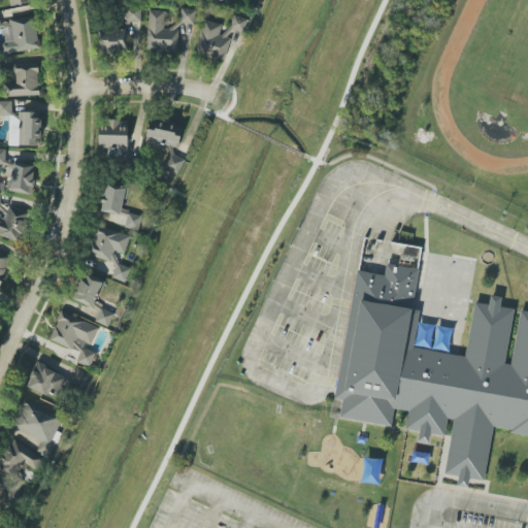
[(196,10),(183,8),(180,22),(193,25),(196,10)]
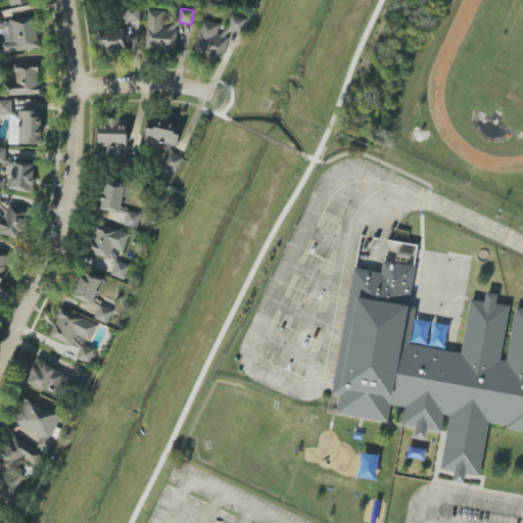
[(145,51),(177,52),(178,27),(162,26),(163,10),(146,10),(145,51)]
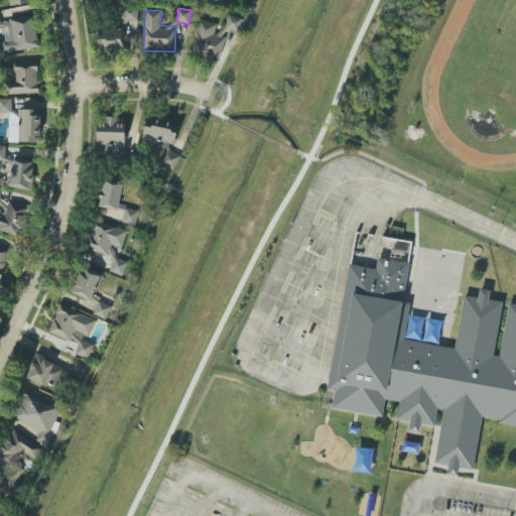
[(241,19),(229,14),(225,28),(236,32),(241,19)]
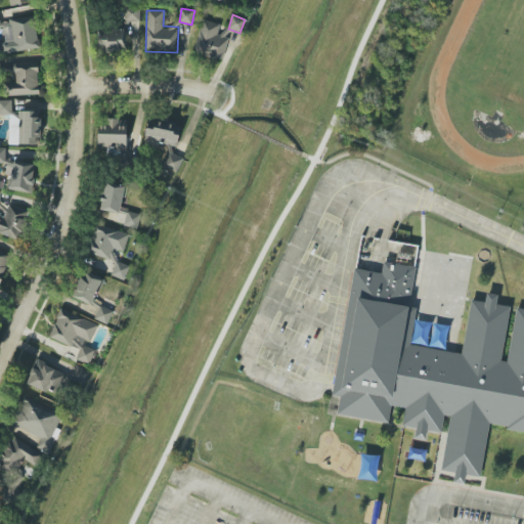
[(39,49),(35,16),(0,19),(0,28),(4,29),(5,41),(0,41),(0,45),(1,53),(39,49)]
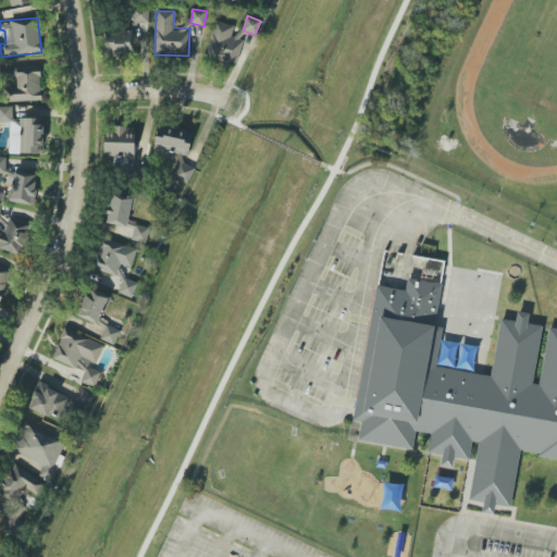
[(237,63),(243,41),(231,38),(234,25),(214,21),(206,57),(237,63)]
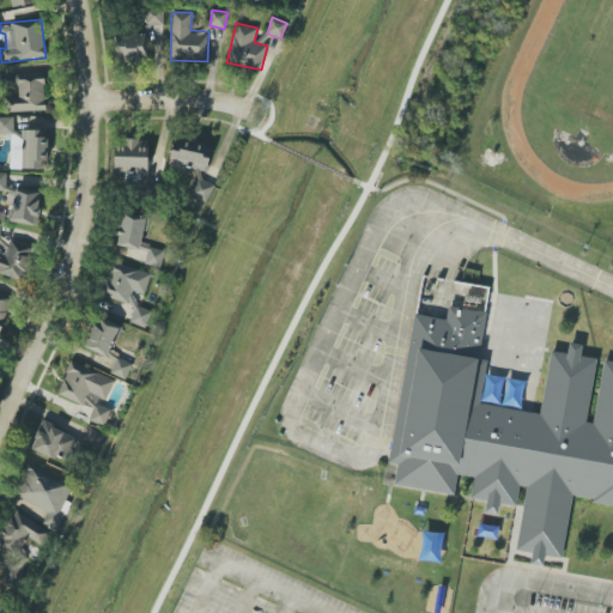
[(146,34),(116,35),(116,60),(146,59),(146,34)]
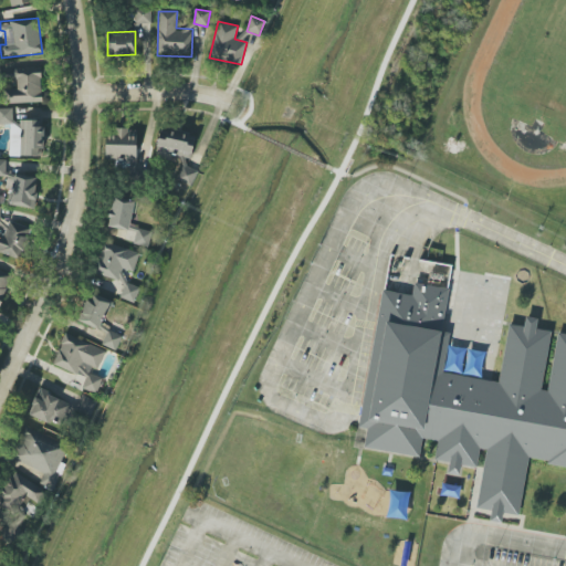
[(42,102),(41,67),(14,69),(14,88),(6,88),(6,104),(42,102)]
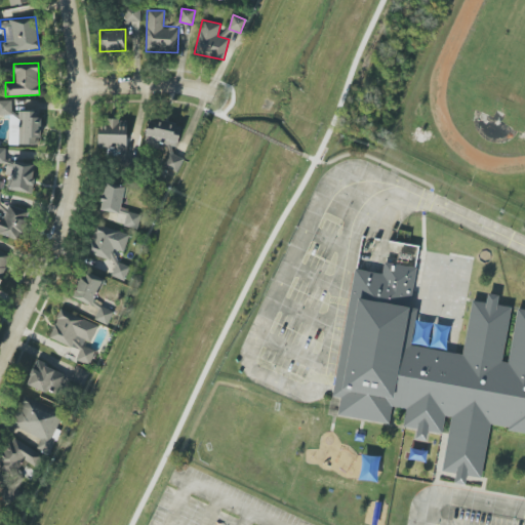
[(0,115),(11,115),(11,101),(0,101),(0,115)]
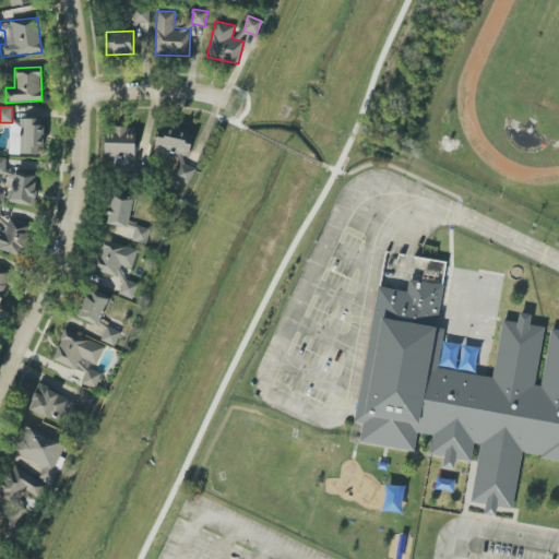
[(10,154),(43,155),(43,119),(10,119),(10,154)]
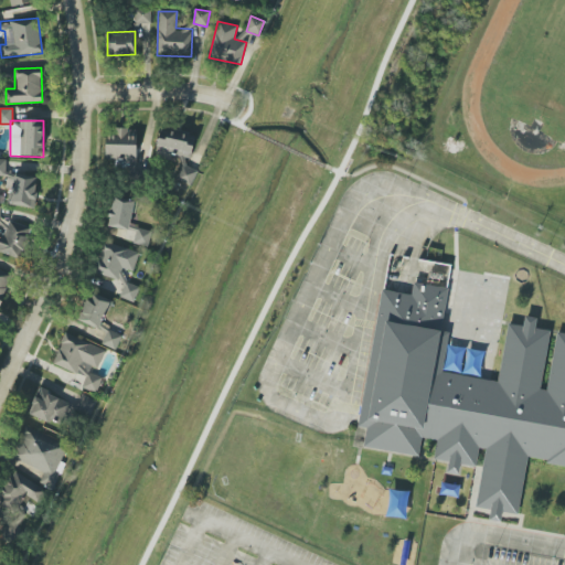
[(105,158),(118,159),(117,167),(136,168),(137,129),(115,128),(115,136),(106,135),(105,158)]
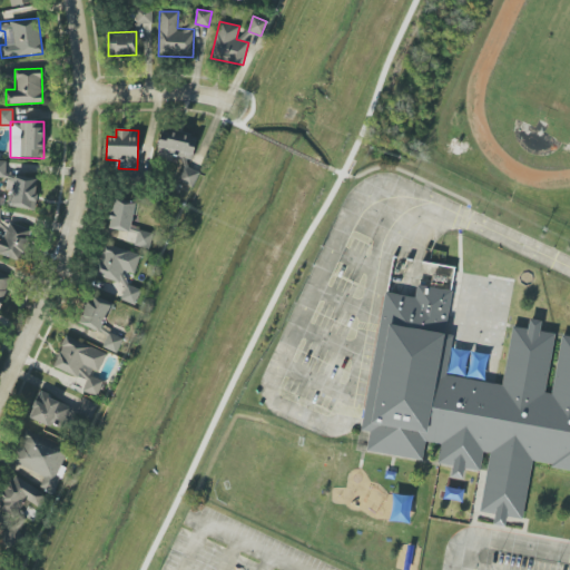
[(160,131),(157,159),(172,160),(173,157),(194,159),(196,135),(160,131)]
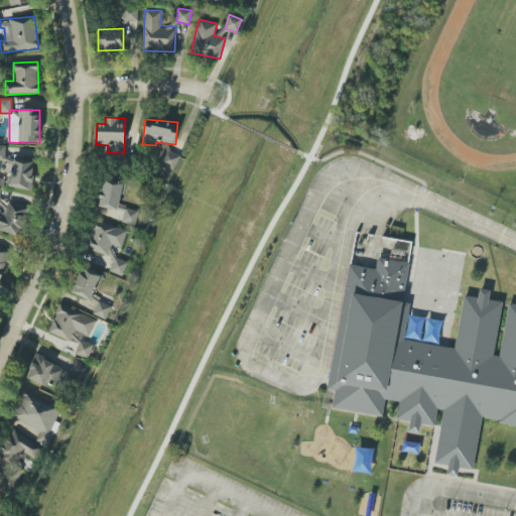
[(160,163),(173,169),(179,157),(166,150),(160,163)]
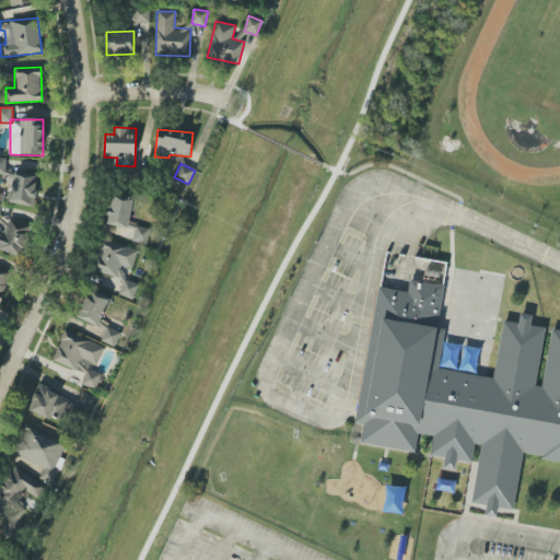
[(10,203),(35,206),(37,175),(12,174),(10,203)]
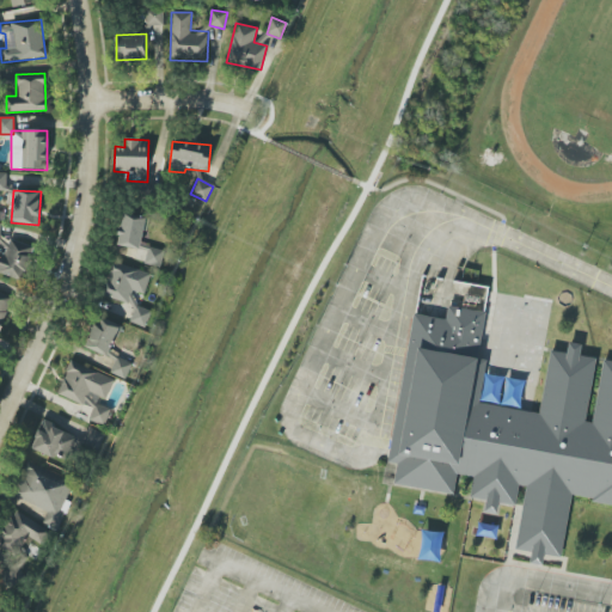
[(116,245),(146,251),(144,264),(160,267),(164,249),(141,245),(146,216),(122,213),(116,245)]
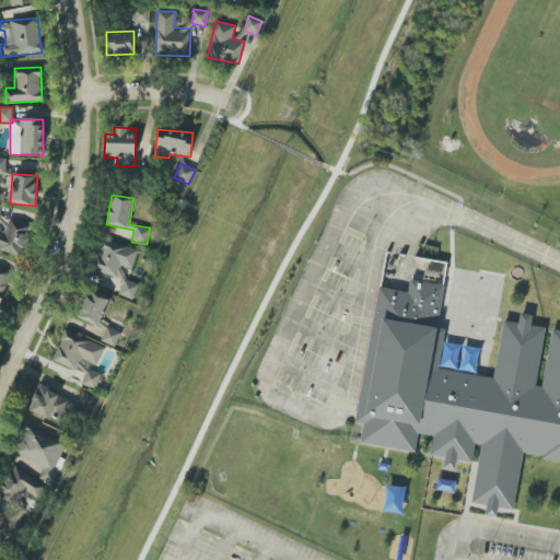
[(3,232),(0,230),(0,249),(20,257),(31,226),(9,219),(3,232)]
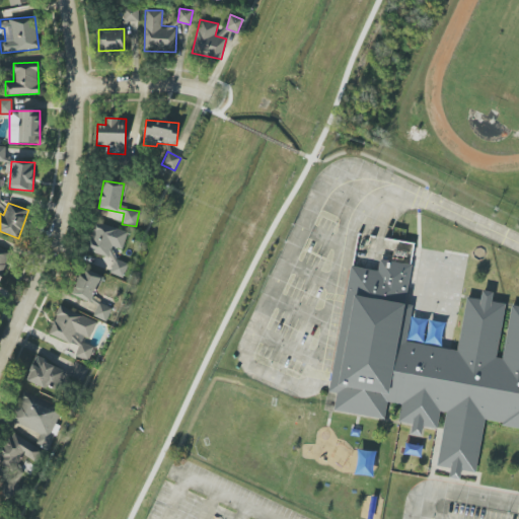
[(122,249),(128,234),(96,222),(86,248),(109,257),(114,246),(122,249)]
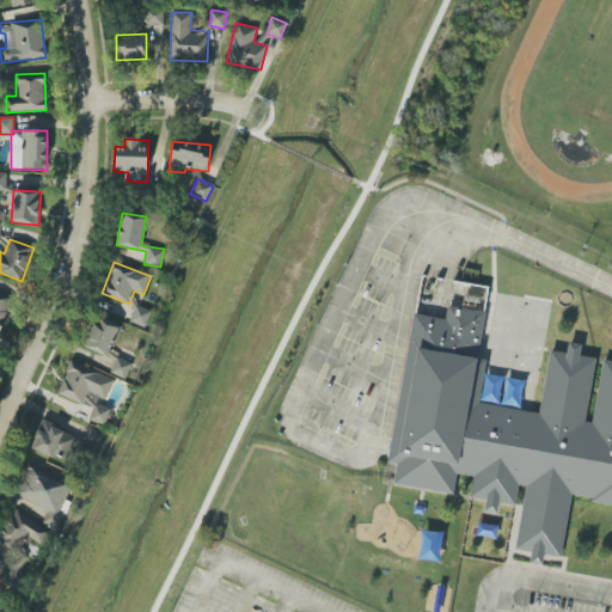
[(0,329),(12,299),(0,293),(0,329)]
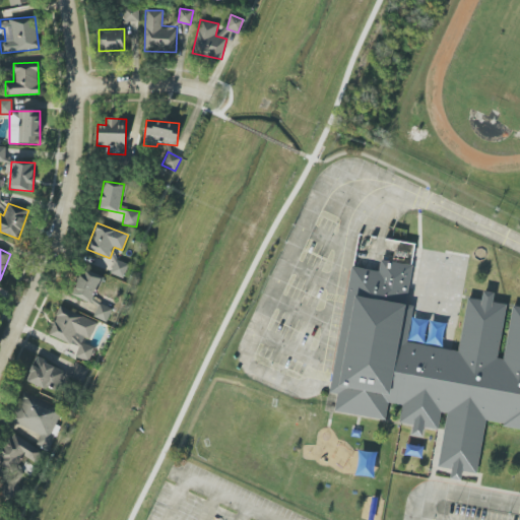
[(335,406),(337,391),(329,390),(350,264),(379,269),(380,258),(411,263),(404,304),(412,306),(405,342),(458,352),(467,296),(505,303),(519,305),(519,429),(484,423),(475,471),(437,464),(443,429),(399,421),(402,404),(388,401),(384,417),(335,406)]
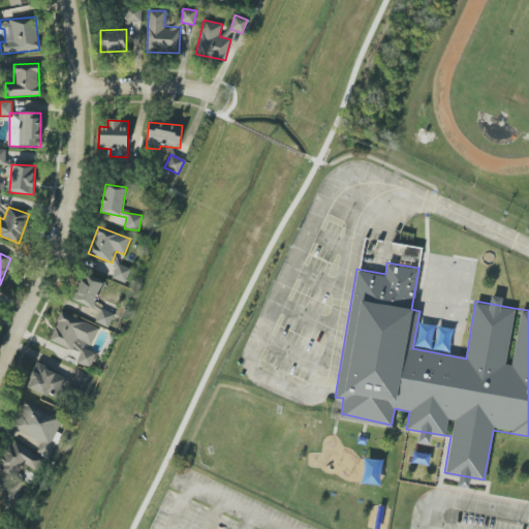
[(130,269),(117,265),(112,278),(125,283),(130,269)]
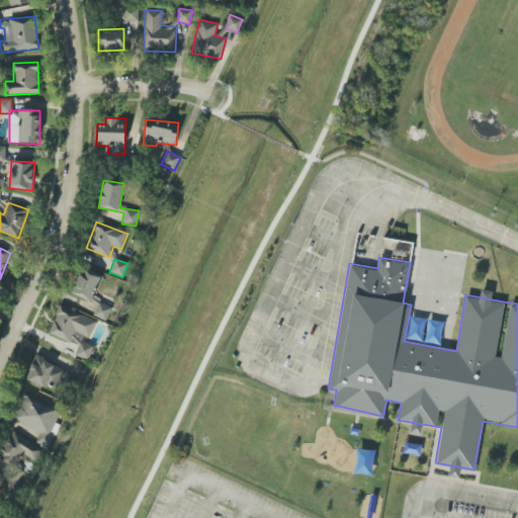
[(102,276),(82,268),(71,293),(92,301),(102,276)]
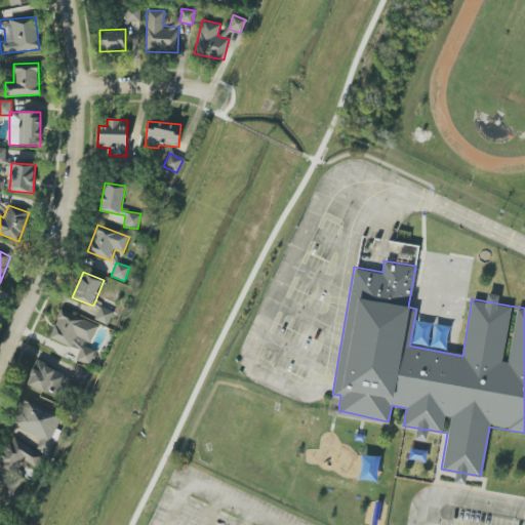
[(114,312),(99,306),(93,319),(108,325),(114,312)]
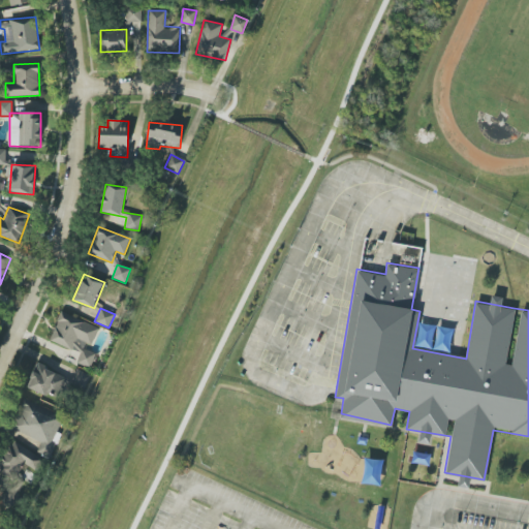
[(50,341),(80,352),(76,363),(91,368),(96,353),(83,349),(85,343),(91,346),(98,327),(60,312),(50,341)]
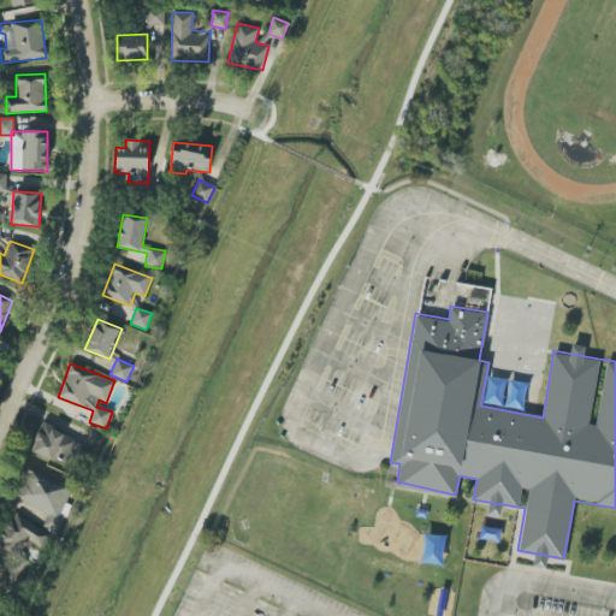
[(31,451),(69,465),(78,438),(41,425),(31,451)]
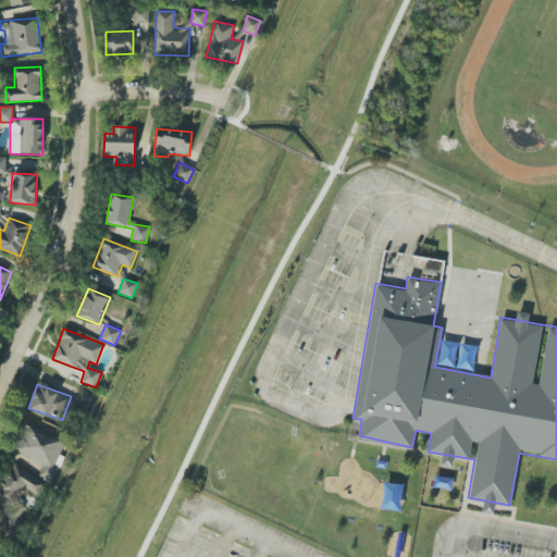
[(95,395),(78,390),(74,405),(89,410),(95,395)]
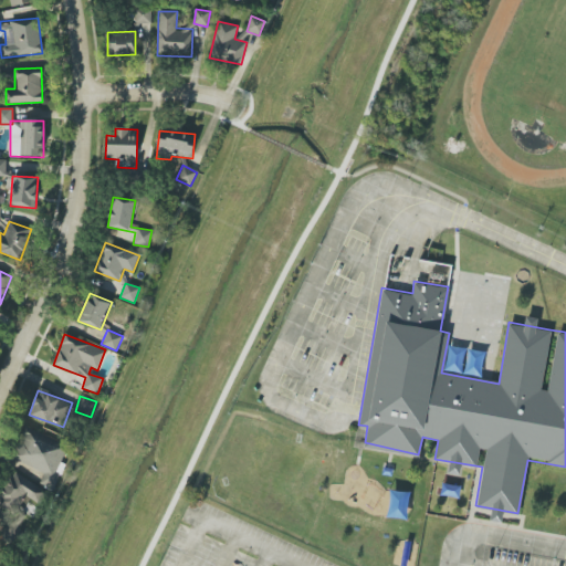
[(53,490),(65,464),(61,462),(69,446),(27,426),(11,458),(43,473),(39,483),(53,490)]
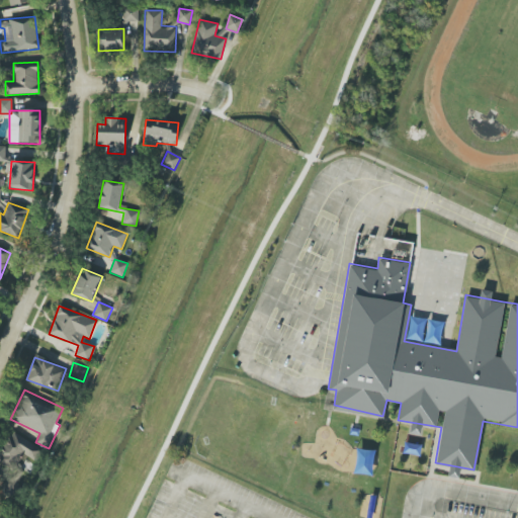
[(0,452),(0,464),(13,471),(3,491),(13,496),(25,472),(17,468),(23,456),(34,461),(41,447),(10,432),(0,452)]
